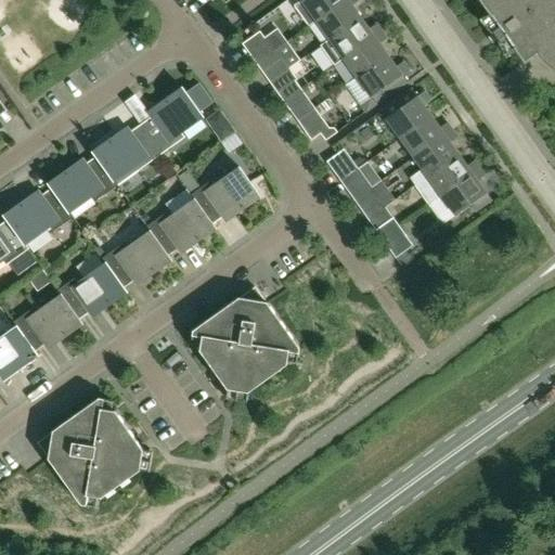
[(315,21),(345,0),(292,0),(296,4),(294,5),(309,26),(315,21)]
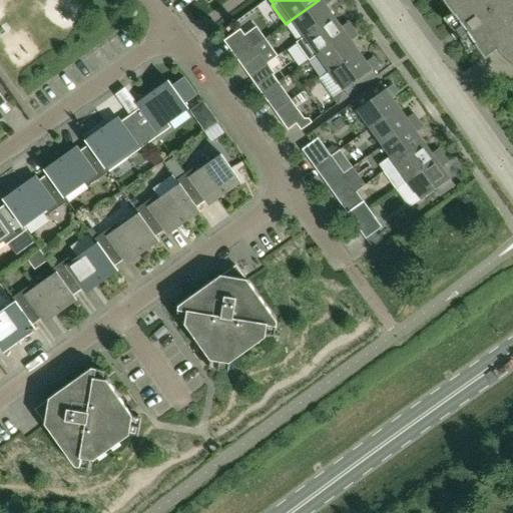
[(305,37),(333,16),(326,6),(332,1),(332,0),(319,0),(292,19),(305,37)]
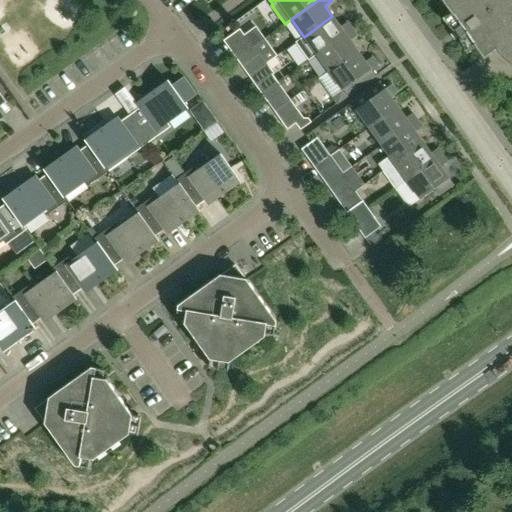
[(495,49),(511,36),(511,0),(443,0),(484,57),(495,49)]
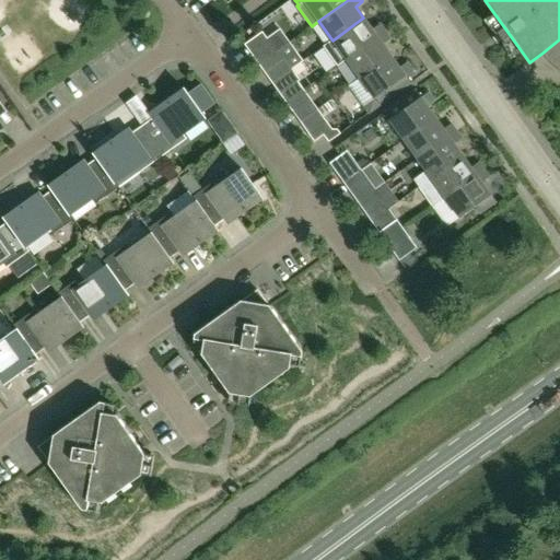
[(346,59),(385,32),(380,24),(372,30),(363,18),(333,41),(324,47),(337,66),(346,59)]
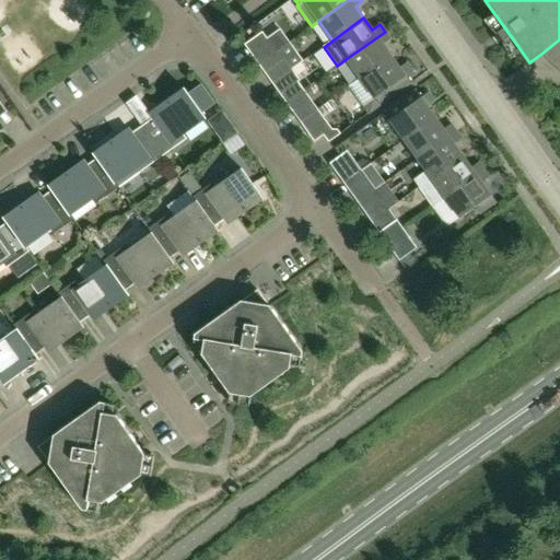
[(258,65),(276,51),(270,44),(263,32),(253,38),(244,45),(253,56),(258,65)]
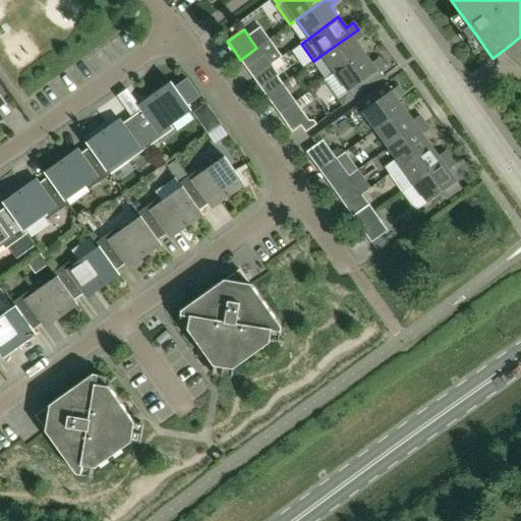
[(335,73),(364,52),(356,42),(363,37),(358,30),(322,55),(335,73)]
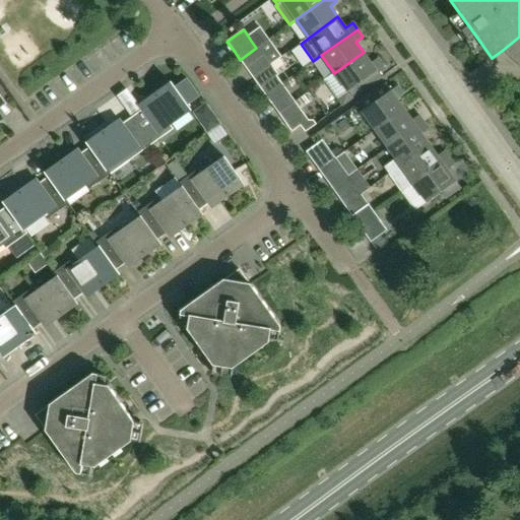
[(519,37),(503,50),(508,57),(513,61),(514,62),(519,66),(519,37)]
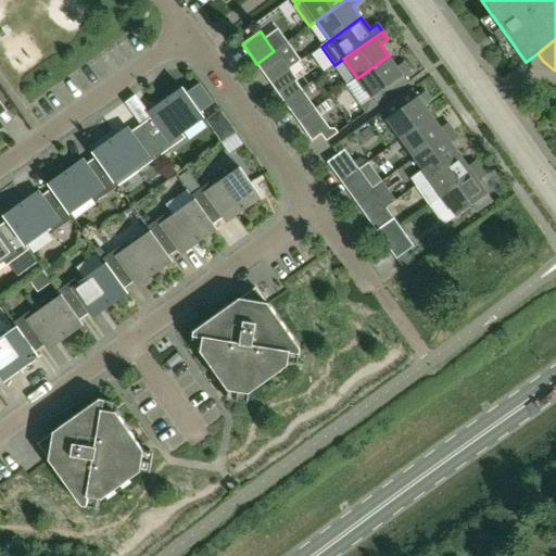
[(280,60),(274,51),(256,64),(270,84),(290,70),(281,58),(280,60)]
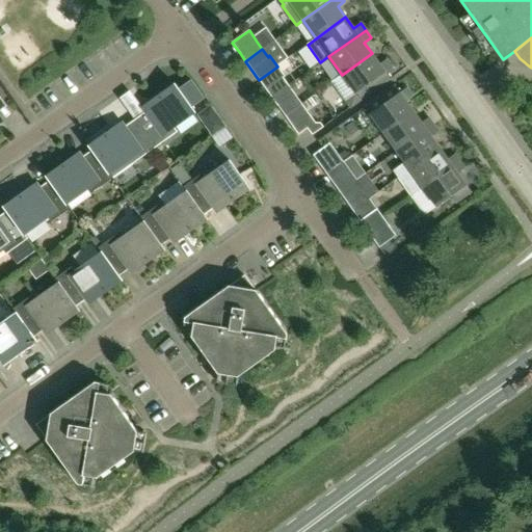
[(386,73),(392,68),(387,59),(379,64),(372,53),(342,75),(333,81),(351,107),(390,79),(386,73)]
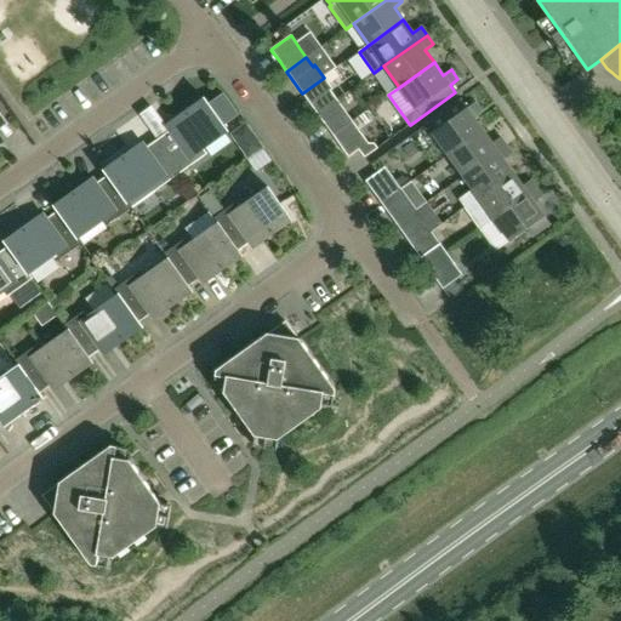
[(302,93),(317,114),(337,100),(336,98),(342,95),(337,86),(332,89),(324,78),(302,93)]
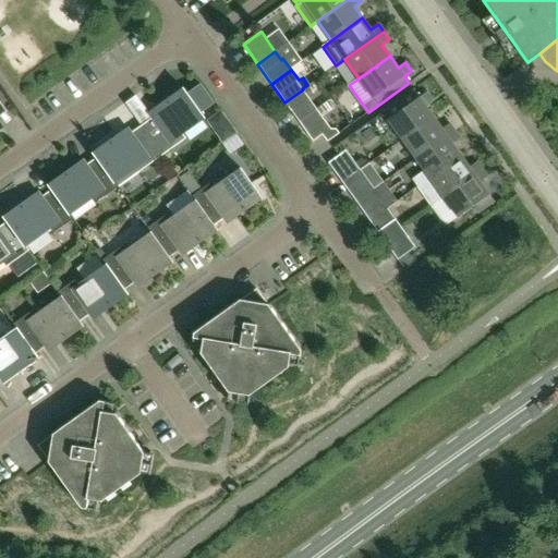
[(182,134),(205,118),(201,112),(214,104),(201,85),(187,94),(183,88),(159,106),(164,110),(142,125),(150,138),(162,155),(185,138),(182,134)]
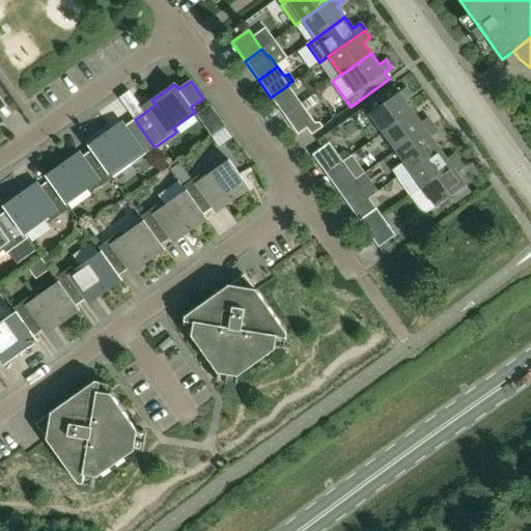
[(271,98),(284,116),(301,104),(288,85),(271,98)]
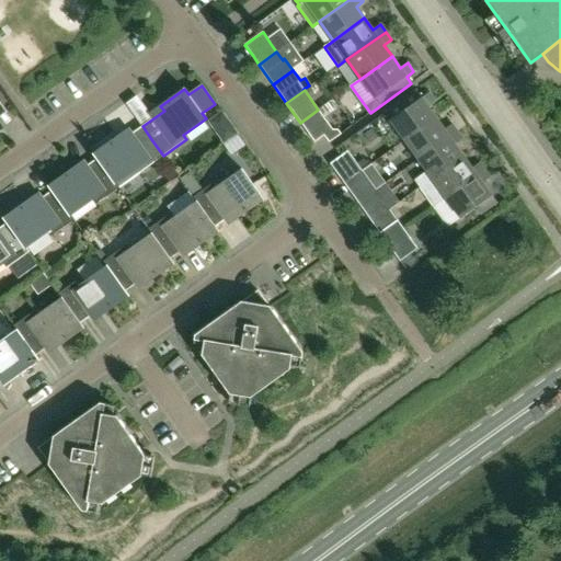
[(404,140),(436,117),(427,106),(435,101),(428,92),(422,98),(416,91),(385,113),(404,140)]
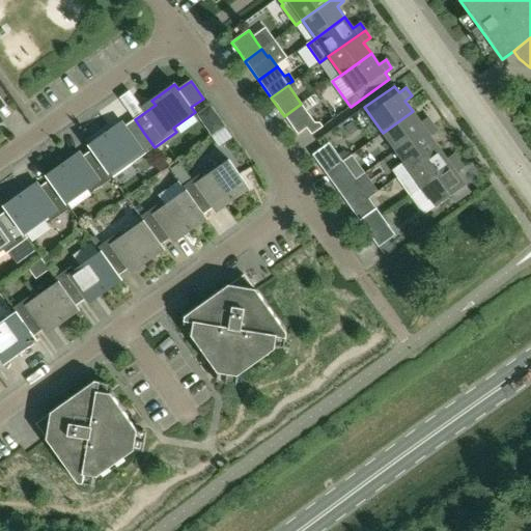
[(301,104),(284,116),(298,135),(307,129),(311,135),(323,127),(319,122),(314,122),(301,104)]
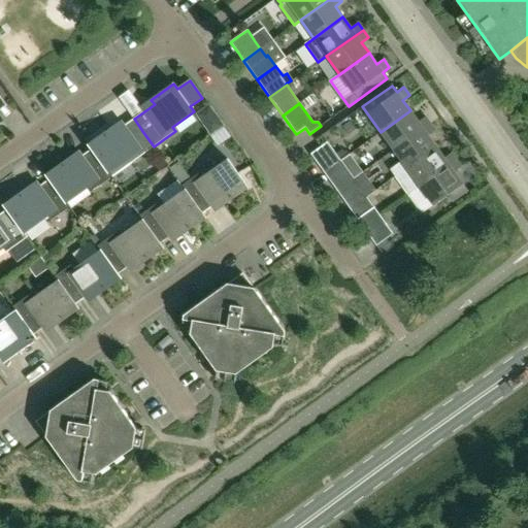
[(394,151),(430,124),(425,117),(418,122),(410,110),(381,132),(394,151)]
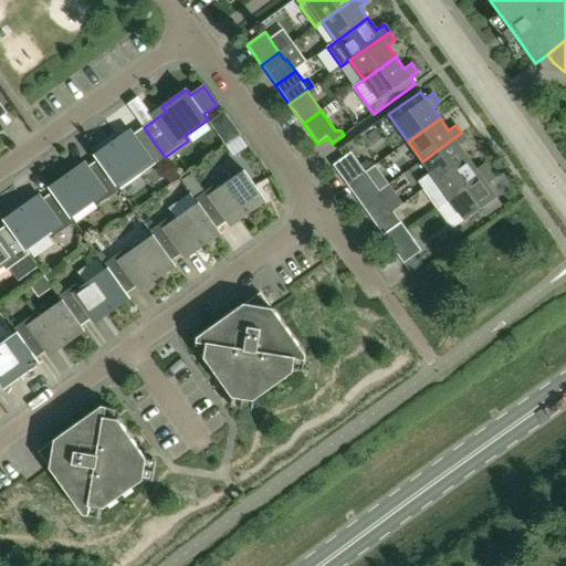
[(142,174),(165,157),(153,140),(144,127),(122,143),(118,138),(94,155),(97,160),(107,174),(107,173),(116,186),(117,185),(121,189),(142,174)]
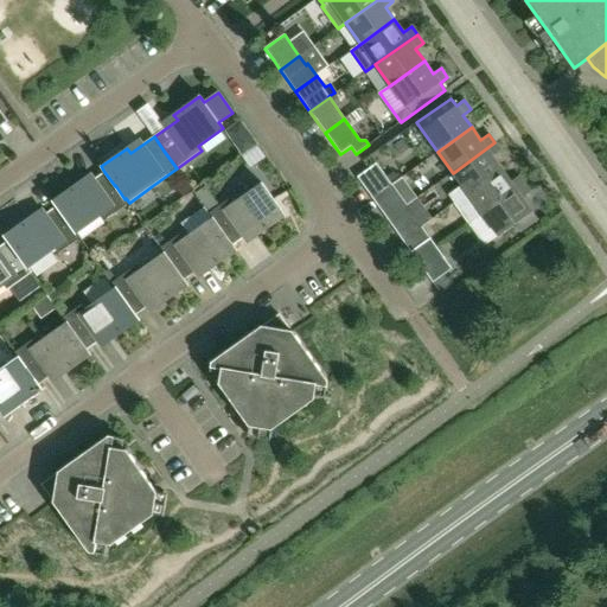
[(459,200),(502,170),(492,157),(500,151),(494,142),(453,173),(461,185),(451,193),(449,197),(454,204),(459,200)]
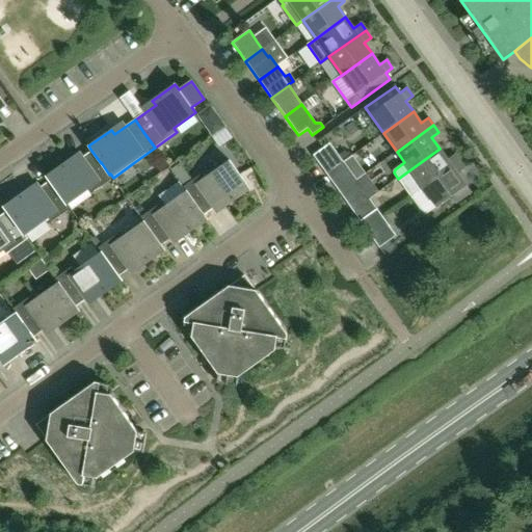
[(343,162),(329,143),(322,149),(313,156),(326,175),(343,162)]
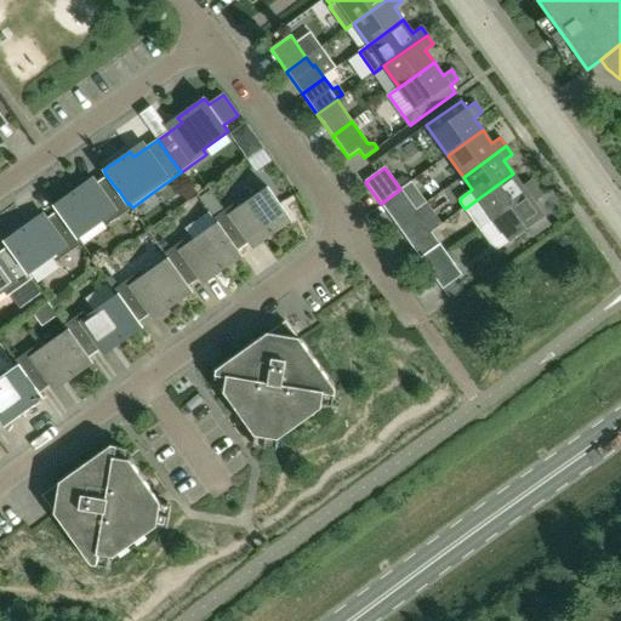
[(483,227),(494,220),(536,188),(530,180),(522,186),(513,174),(469,205),(471,206),(473,210),(473,214),(480,223),(480,224),(483,227)]
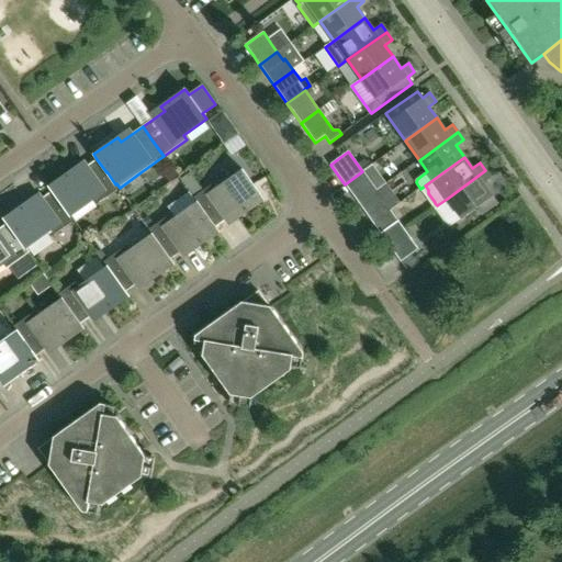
[(96,205),(120,188),(116,183),(115,184),(107,171),(107,172),(97,159),(76,175),(72,169),(48,187),(52,191),(62,204),(70,216),(71,216),(92,201),(96,205)]
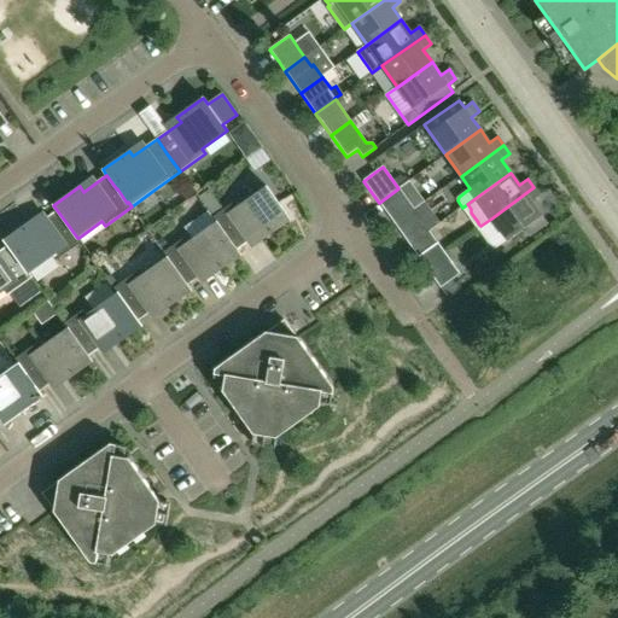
[(290,220),(267,187),(242,204),(238,199),(213,219),(215,223),(216,222),(237,250),(261,233),(264,238),(290,220)]
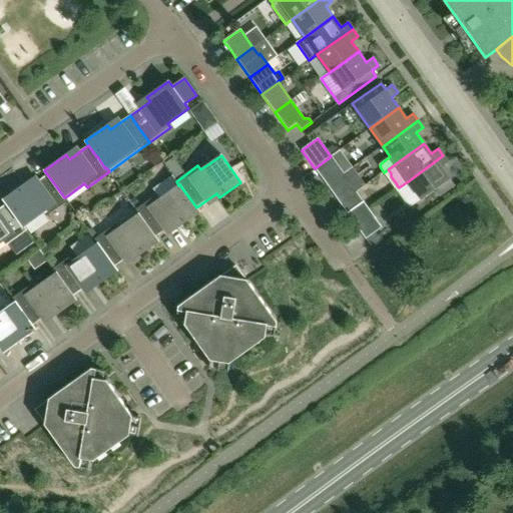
[(439,196),(454,185),(441,167),(448,162),(443,155),(408,181),(421,199),(434,189),(439,196)]
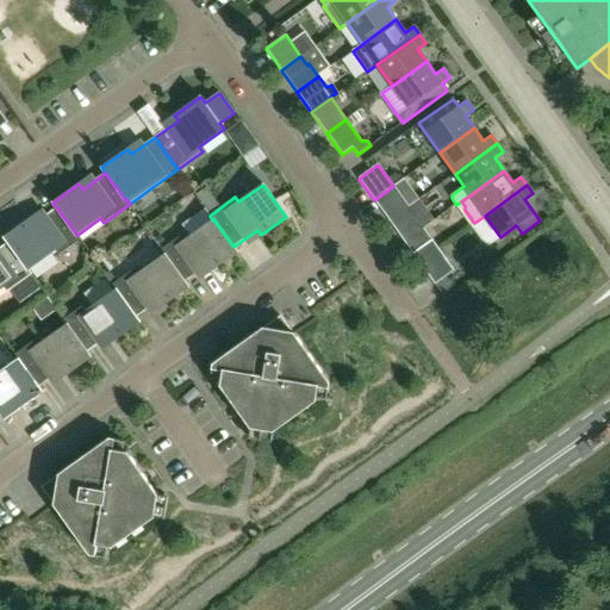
[(203,204),(212,197),(206,188),(197,195),(203,204)]
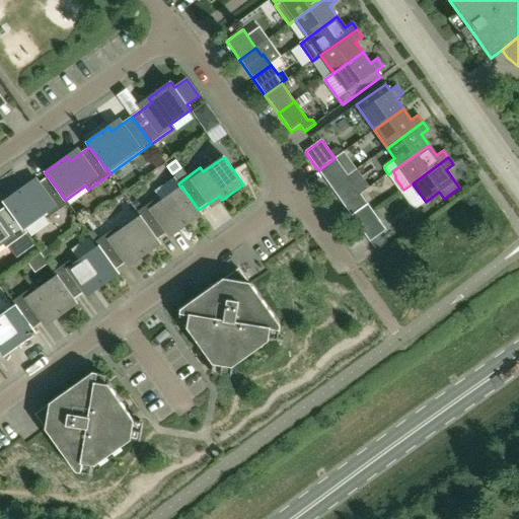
[(331,188),(348,176),(342,168),(325,179),(331,188)]
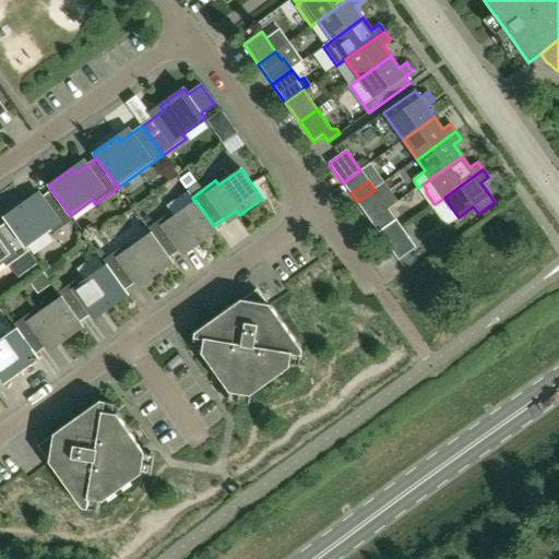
[(50,236),(74,219),(71,215),(70,215),(61,203),(51,190),(31,205),(27,201),(3,217),(7,223),(16,235),(25,247),(26,247),(47,232),(50,236)]
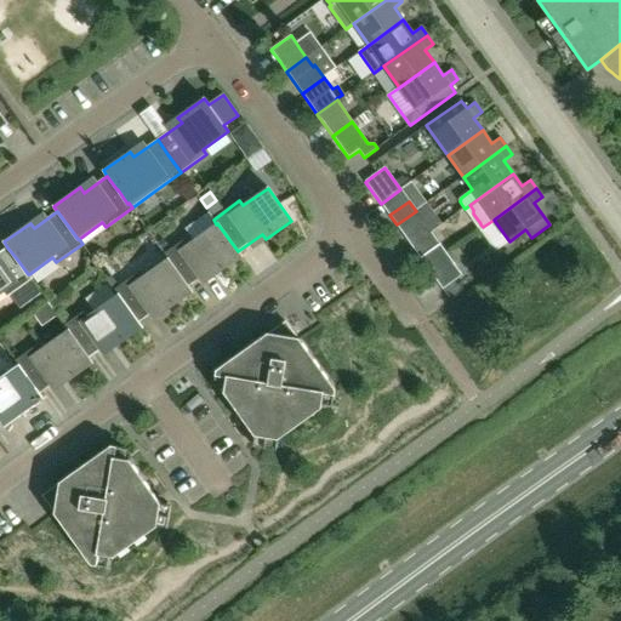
[(423,220),(416,211),(397,224),(403,234),(423,220)]
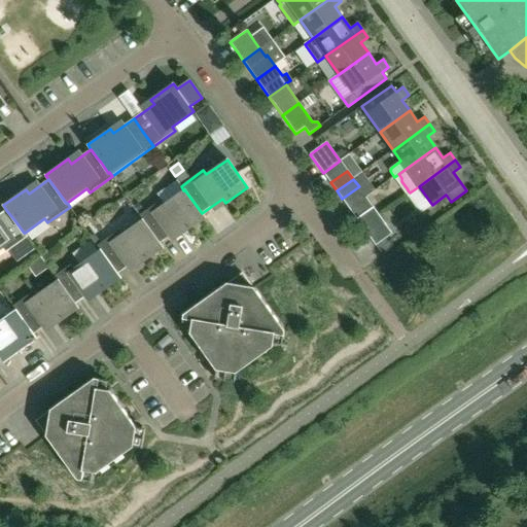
[(202,213),(184,189),(183,190),(164,205),(161,200),(138,216),(141,220),(142,220),(160,244),(160,243),(180,229),(183,234),(205,217),(202,213)]
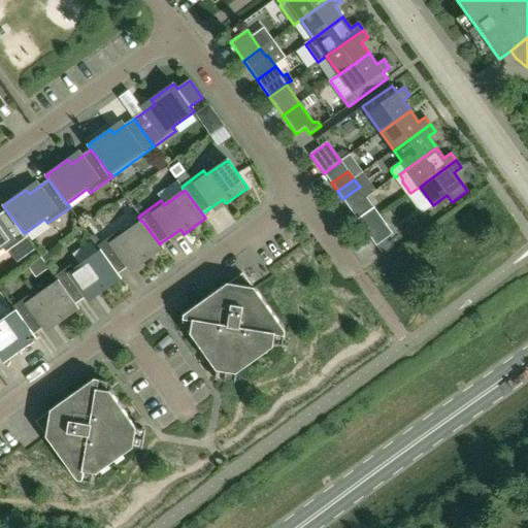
[(363,227),(380,216),(373,207),(357,219),(363,227)]
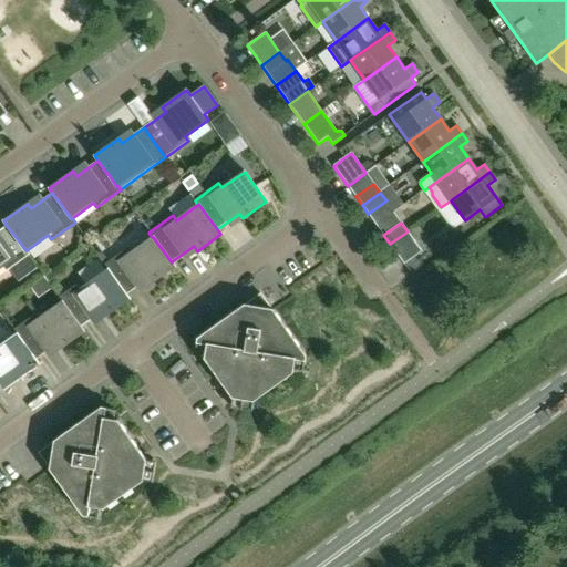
[(6,272),(30,255),(27,250),(26,250),(17,238),(7,226),(0,229),(0,268),(2,267),(6,272)]
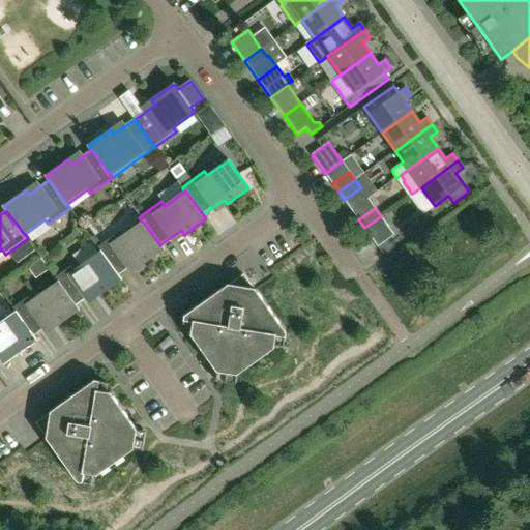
[(394,235),(386,225),(387,225),(381,216),(364,228),(378,246),(394,235)]
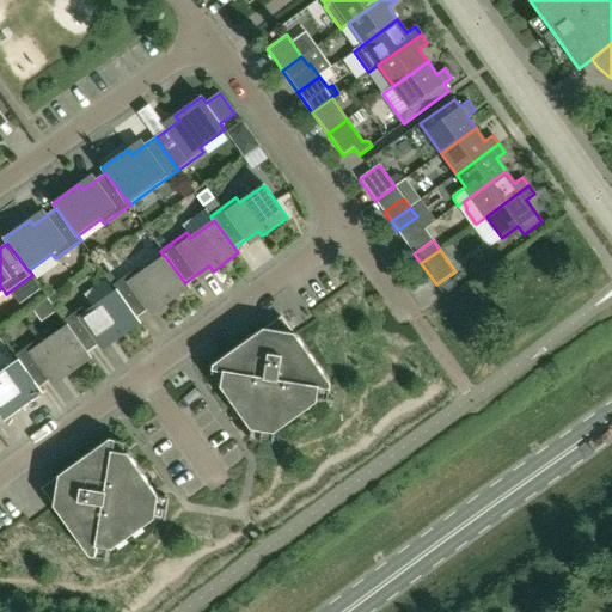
[(164,306),(189,288),(185,282),(185,283),(165,256),(164,256),(141,273),(138,268),(111,287),(115,292),(116,291),(136,318),(159,301),(164,306)]
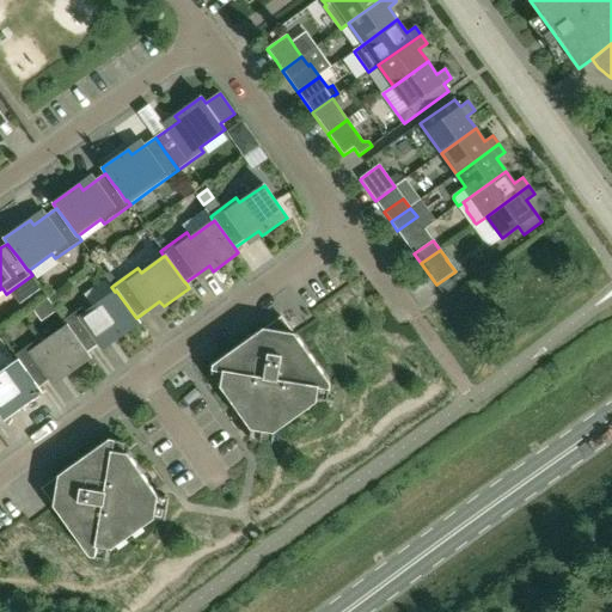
[(422,307),(445,298),(440,285),(416,294),(422,307)]
